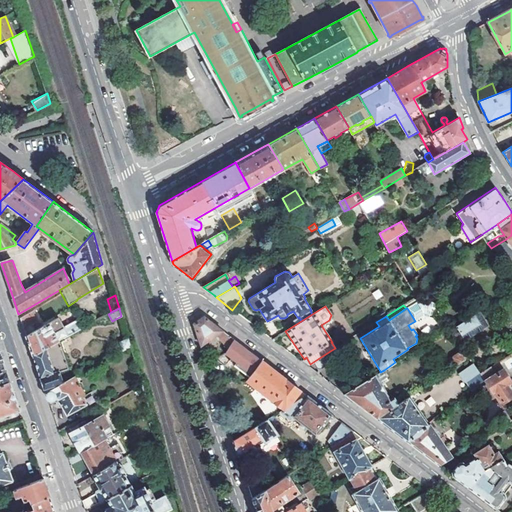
[(486,324),(478,311),(456,325),(459,331),(464,338),(486,324)]
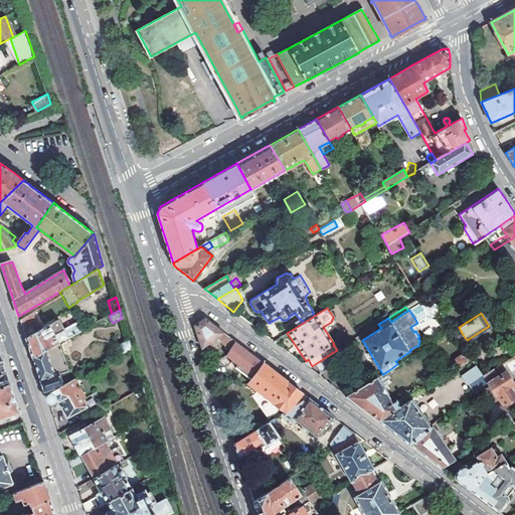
[(20,321),(23,330),(36,323),(31,314),(20,321)]
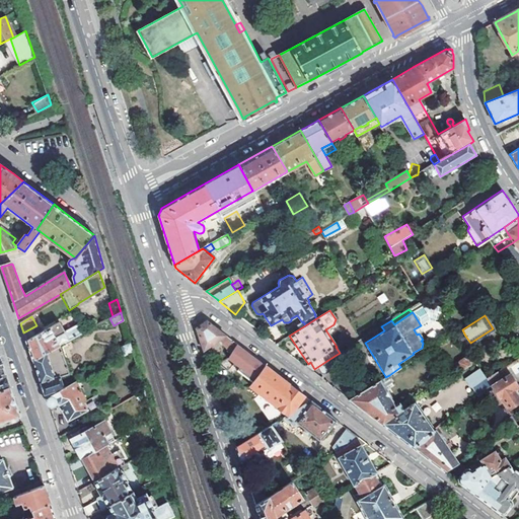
[(220,340),(231,354),(237,345),(206,321),(197,329),(204,351),(220,340)]
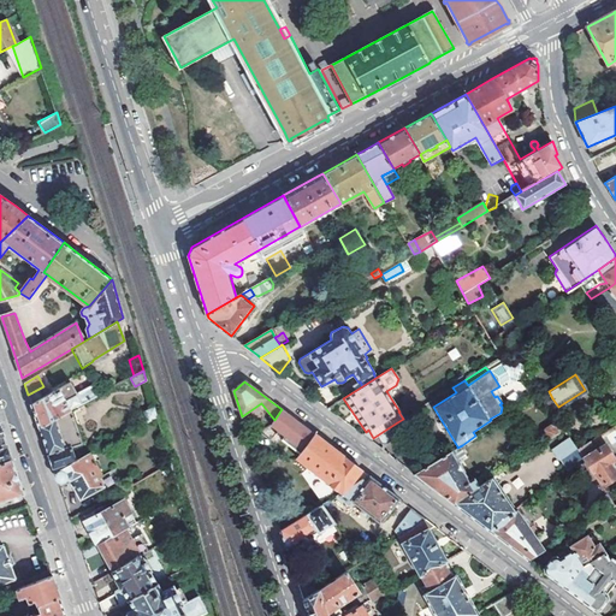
[(39,425),(40,428),(70,412),(98,396),(92,386),(76,395),(70,384),(31,406),(39,425)]
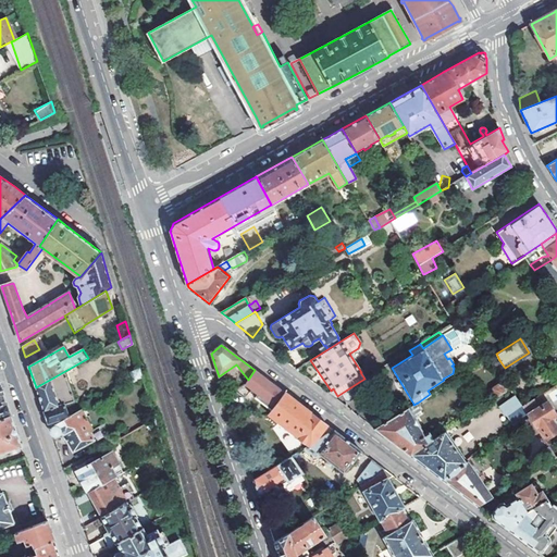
[(409,350),(397,358),(400,362),(412,355),(409,350)]
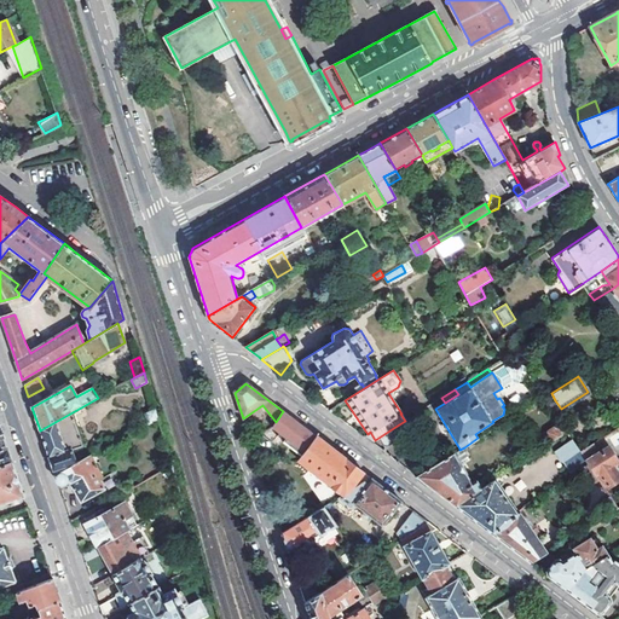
[(551,393),(544,398),(548,405),(551,403),(555,400),(551,393)]
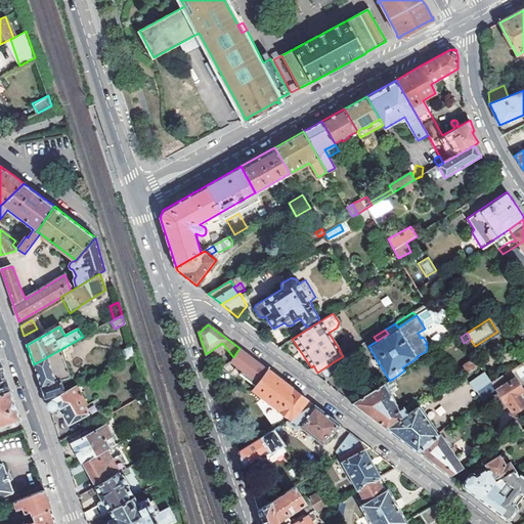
[(124,352),(126,359),(134,355),(132,347),(124,352)]
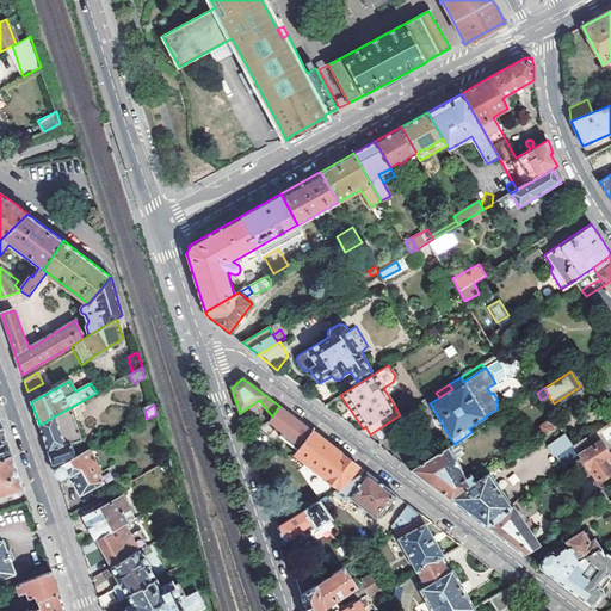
[(339,488),(365,473),(363,469),(328,444),(296,419),(279,406),(272,417),(269,421),(284,433),(281,437),(298,451),(296,456),(339,488)]
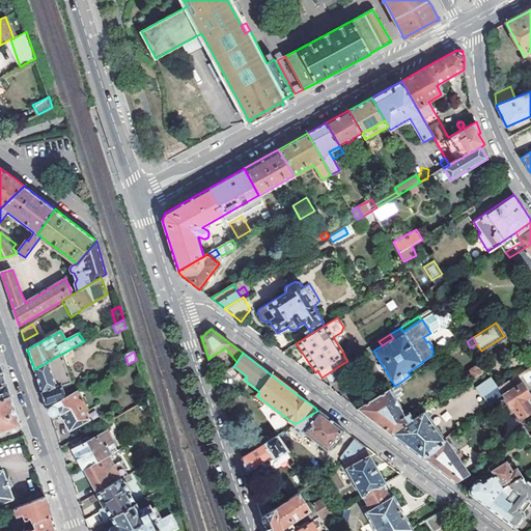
[(37,381),(47,408),(64,398),(60,388),(70,384),(70,383),(60,355),(34,369),(37,381)]
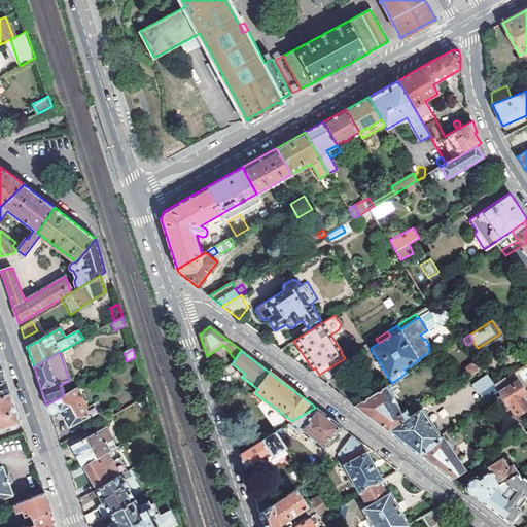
[(471,356),(475,362),(479,370),(482,367),(473,355),(471,356)]
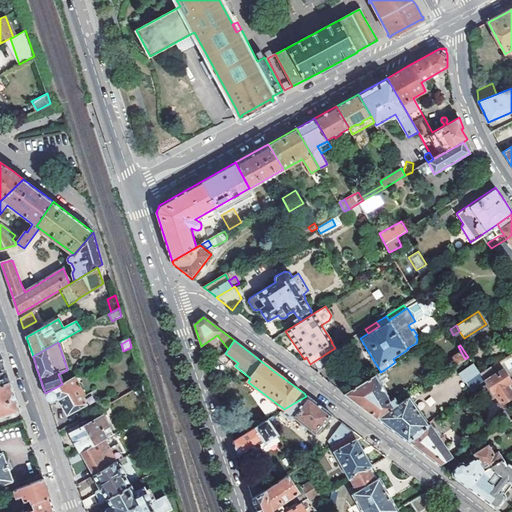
[(330,351),(313,362),(317,368),(320,369),(333,361),(334,358),(330,351)]
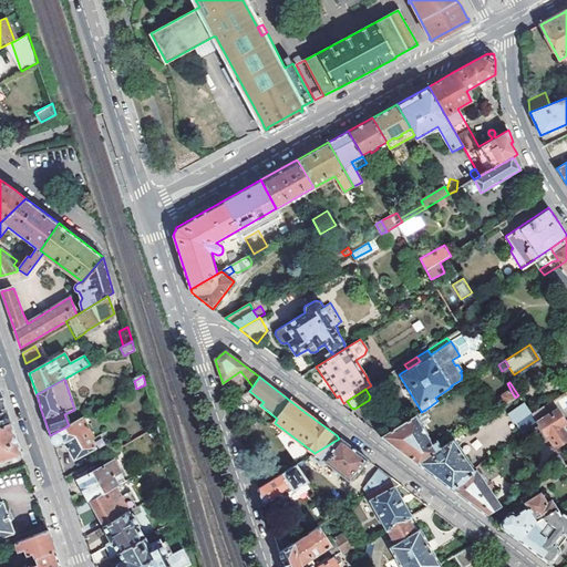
[(515,398),(511,390),(503,394),(503,400),(505,404),(515,398)]
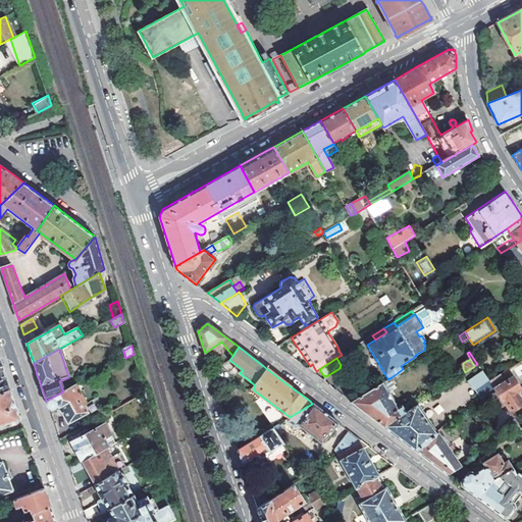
[(0,393),(10,389),(4,374),(0,361),(0,393)]
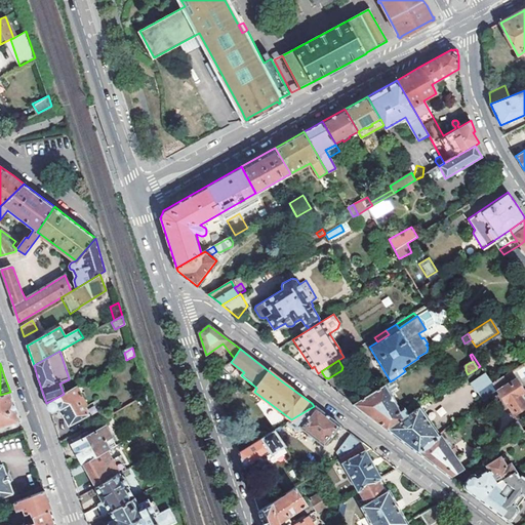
[(491,382),(485,373),(471,382),(476,392),(491,382)]
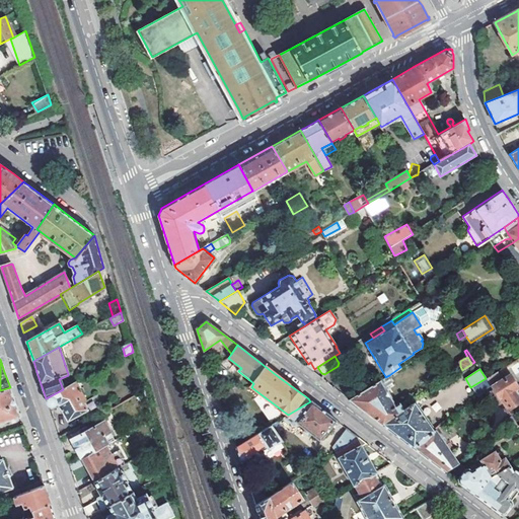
[(506,377),(502,370),(487,379),(492,386),(506,377)]
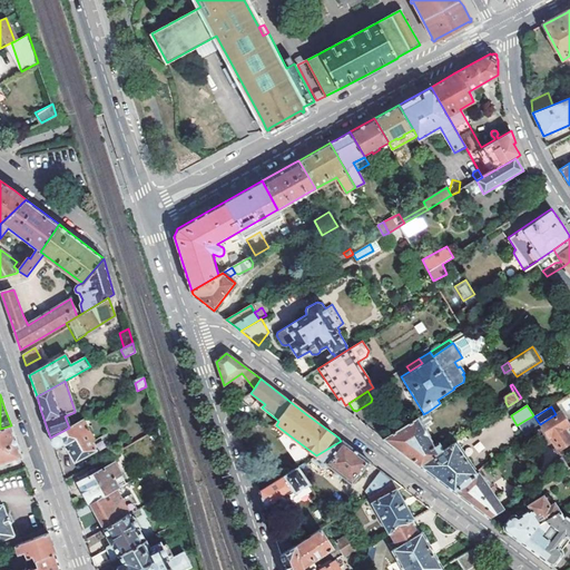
[(423,413),(419,416),(425,429),(435,423),(428,412),(423,414),(423,413)]
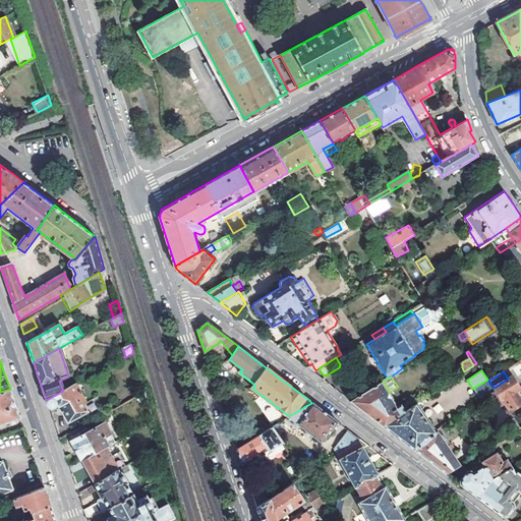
[(504,403),(509,411),(520,403),(520,401),(515,392),(520,389),(513,377),(508,379),(494,388),(488,381),(487,380),(472,389),(480,400),(488,395),(495,390),(504,403)]
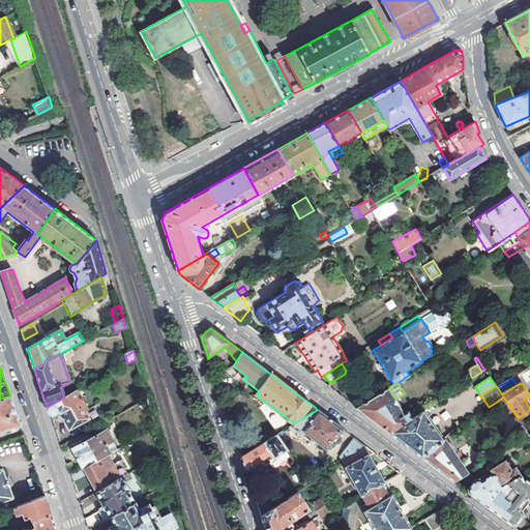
[(395,399),(389,387),(355,408),(375,422),(390,434),(414,418),(410,412),(405,414),(395,399)]
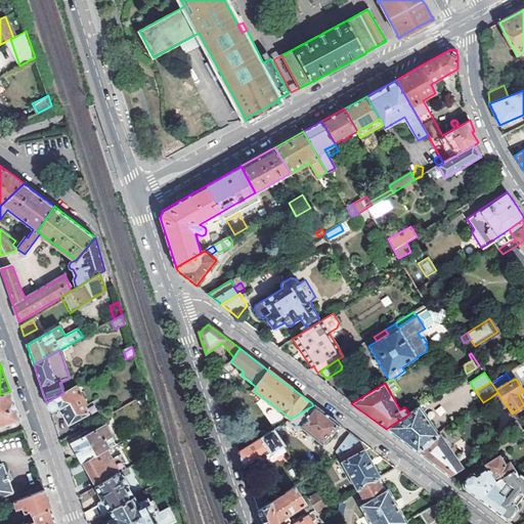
[(46,402),(48,409),(52,409),(56,408),(59,407),(73,434),(86,428),(81,419),(85,416),(81,408),(84,406),(74,388),(63,393),(46,402)]
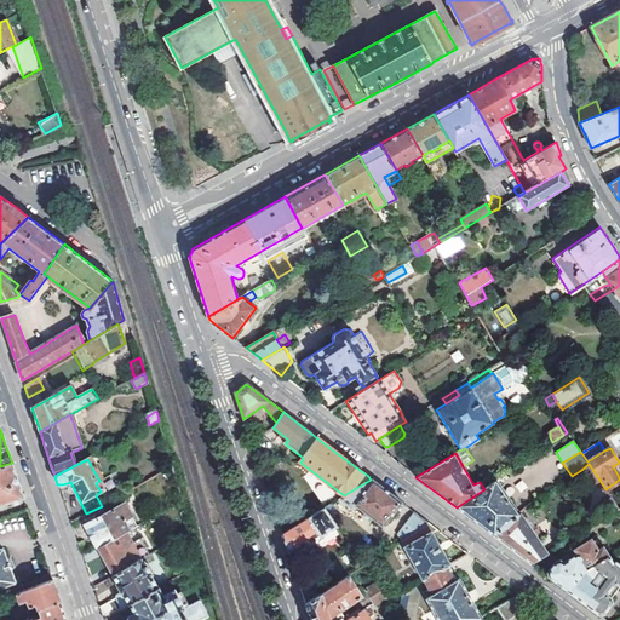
[(0,505),(24,498),(17,477),(12,463),(0,466),(0,505)]
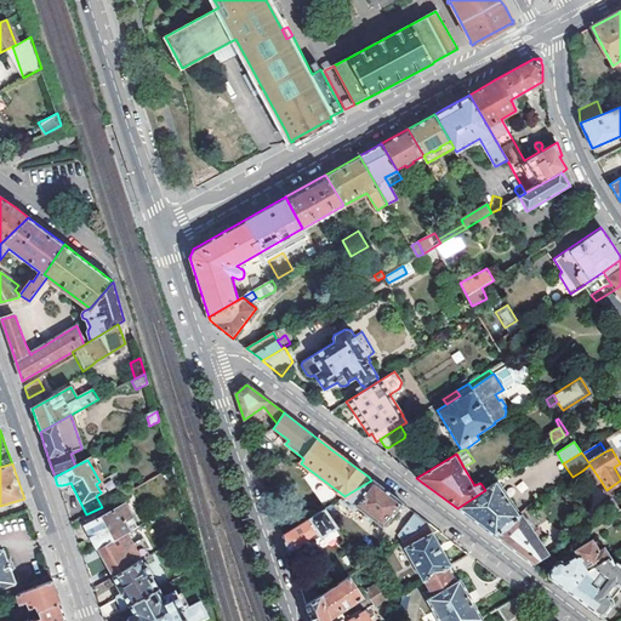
[(590,465),(582,471),(592,486),(600,480),(590,465)]
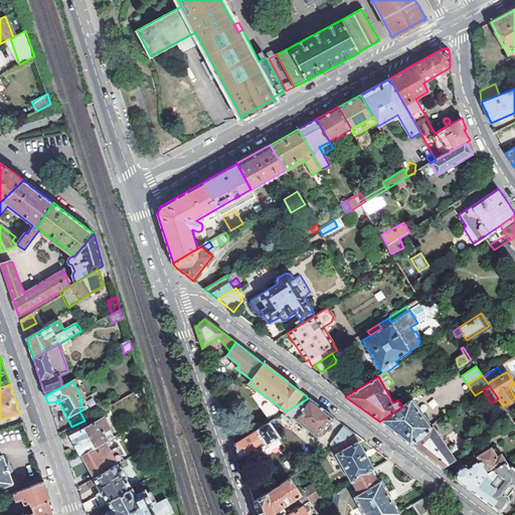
[(404,441),(409,444),(432,425),(414,397),(402,406),(379,421),(404,441)]
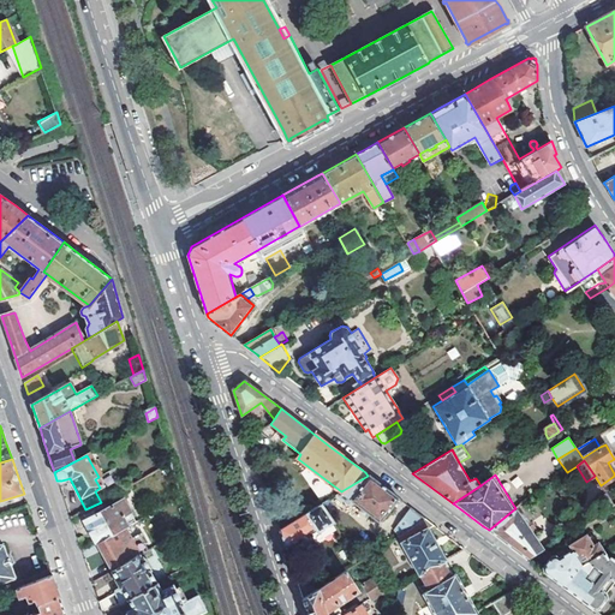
[(341,491),(381,521),(399,499),(383,487),(368,476),(341,491)]
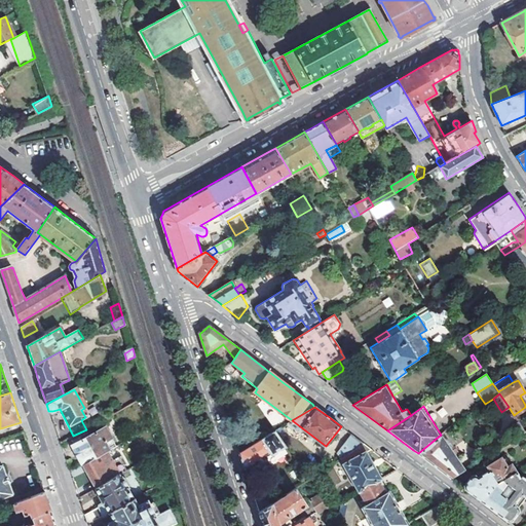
[(525,431),(518,421),(511,425),(518,437),(525,433),(525,431)]
